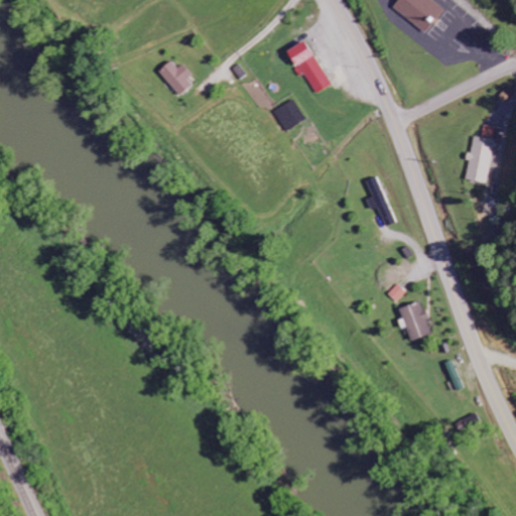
[(397,0),(392,7),(424,33),(442,10),(430,0),(397,0)]
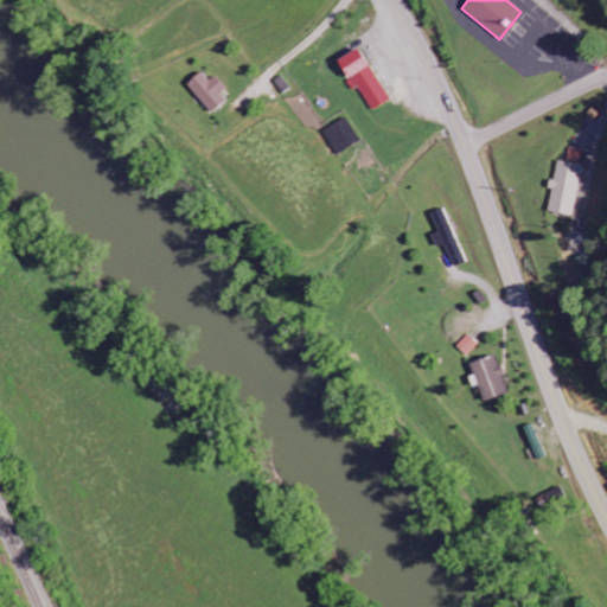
[(334,59),(350,89),(358,85),(370,109),(387,101),(359,48),(334,59)]
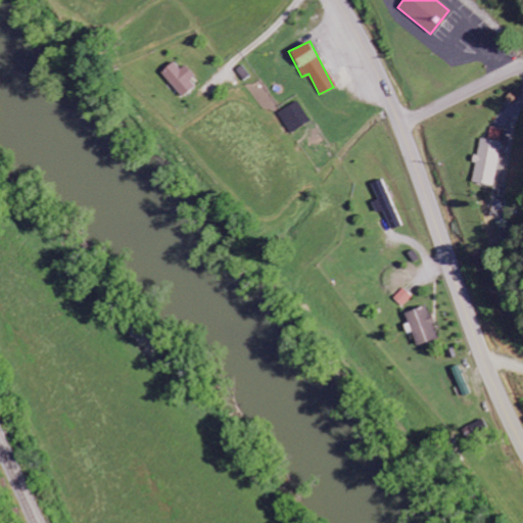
[(197,84),(182,66),(179,68),(173,61),(160,73),(183,97),(197,84)]
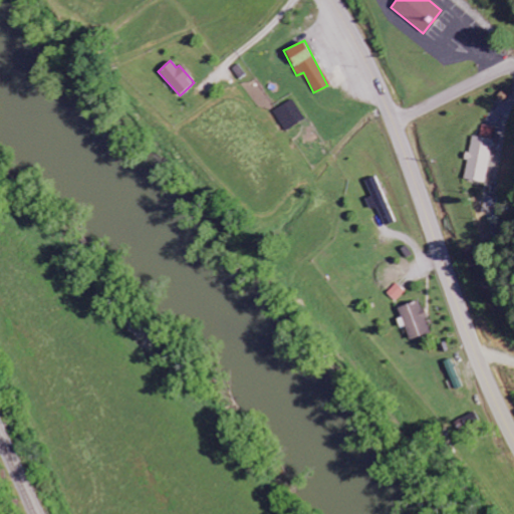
[(494,127),(482,124),(480,137),(492,139),(494,127)]
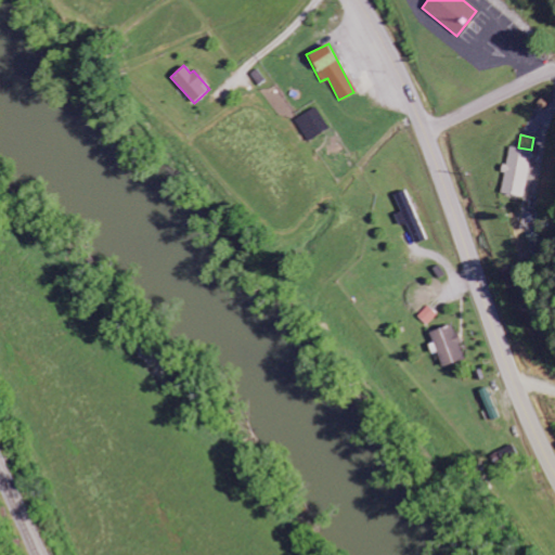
[(502,193),(526,196),(531,150),(507,147),(505,172),(504,172),(502,193)]
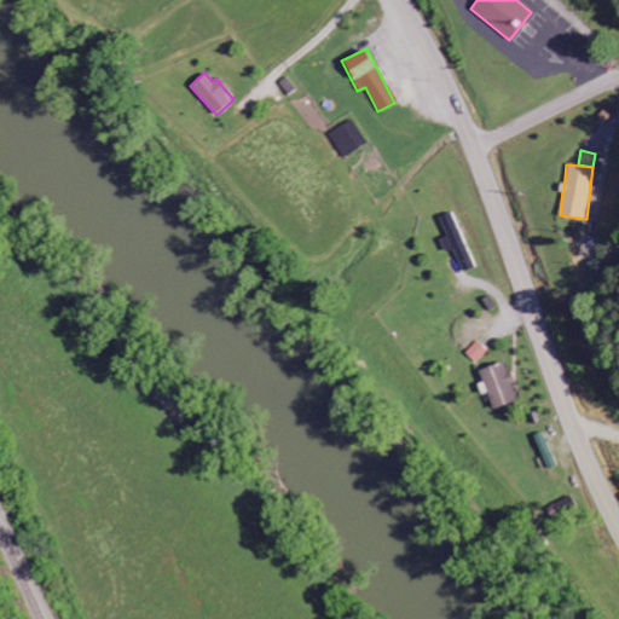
[(452,249),(462,273),(474,267),(451,213),(439,218),(446,236),(439,239),(445,252),(452,249)]
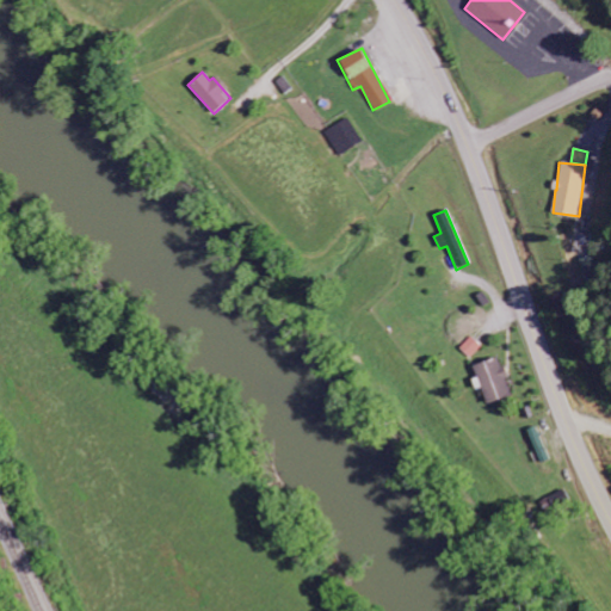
[(470,359),(481,347),(470,337),(458,349),(470,359)]
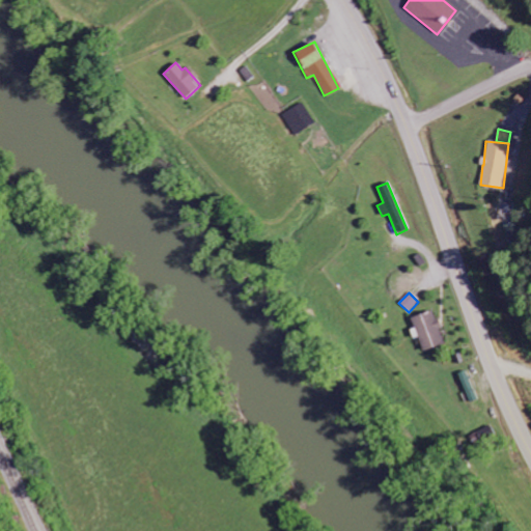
[(444,344),(439,330),(440,330),(432,310),(411,317),(423,352),(444,344)]
